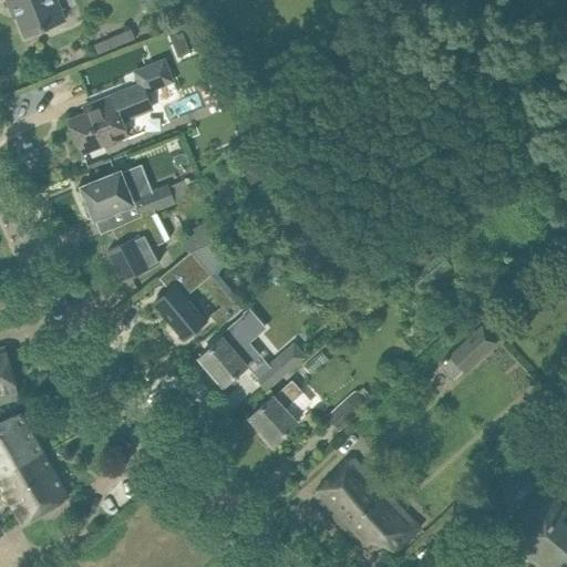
[(8,0),(11,8),(14,7),(26,34),(63,20),(54,0),(8,0)]
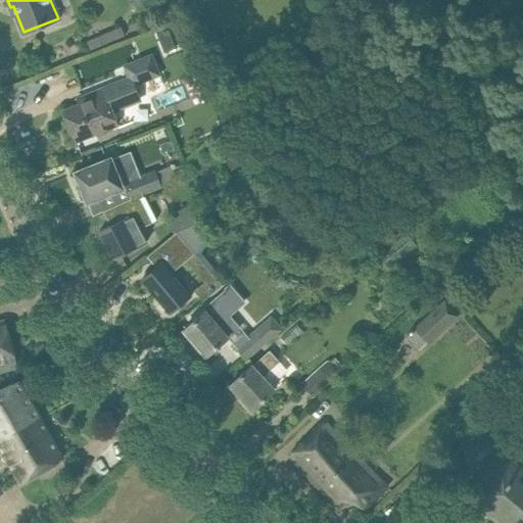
[(175,48),(168,29),(156,34),(163,52),(175,48)]
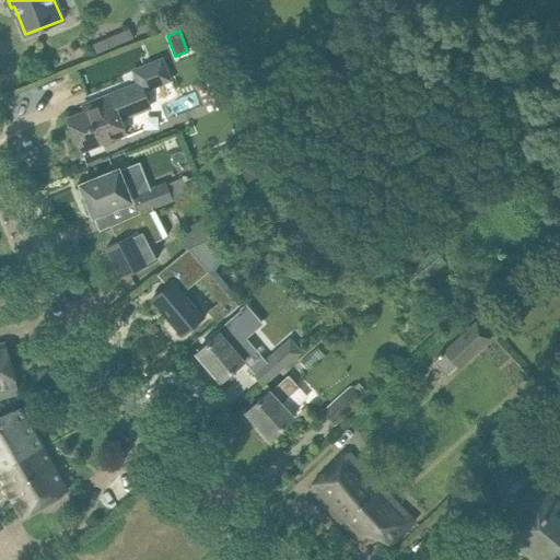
[(162,59),(133,71),(139,83),(141,91),(142,91),(170,80),(162,59)]
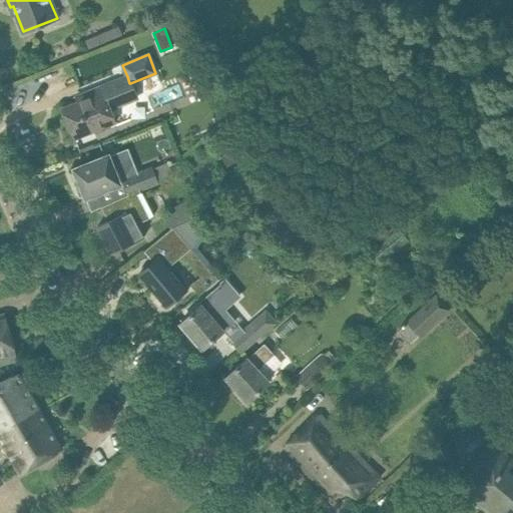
[(77,102),(62,108),(74,138),(92,130),(113,122),(114,121),(114,122),(115,121),(110,109),(136,98),(136,97),(130,83),(129,83),(127,76),(101,87),(100,86),(82,94),(84,99),(77,102)]
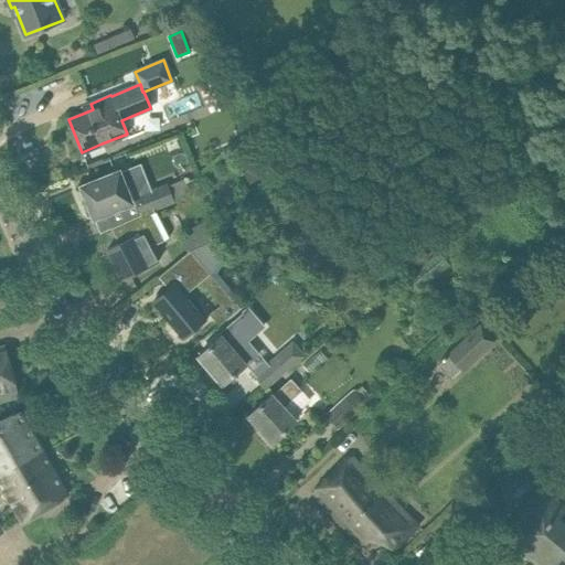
[(81,185),(87,202),(83,206),(87,216),(93,217),(94,219),(132,203),(126,185),(129,184),(124,171),(120,172),(119,170),(81,185)]
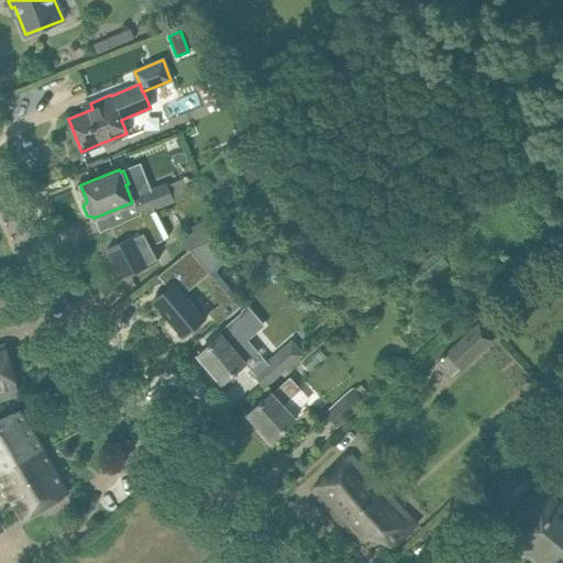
[(188,190),(185,180),(167,187),(173,201),(188,190)]
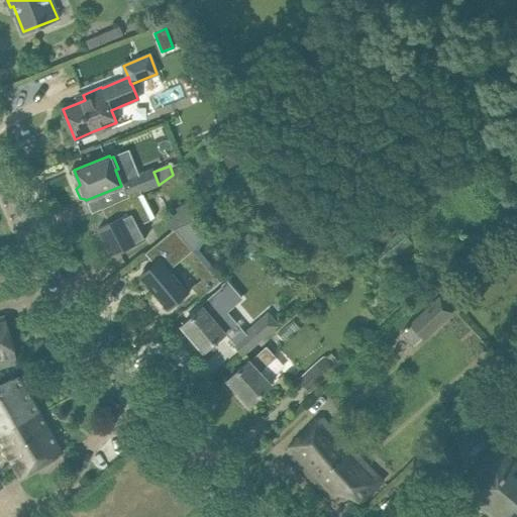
[(130,196),(140,191),(141,192),(160,186),(159,185),(153,172),(152,169),(123,180),(130,196)]
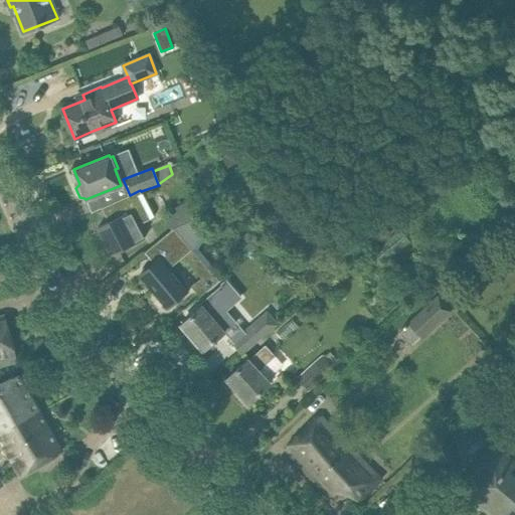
[(108,221),(98,227),(112,254),(144,238),(138,225),(154,216),(141,191),(140,190),(130,195),(101,207),(108,221)]
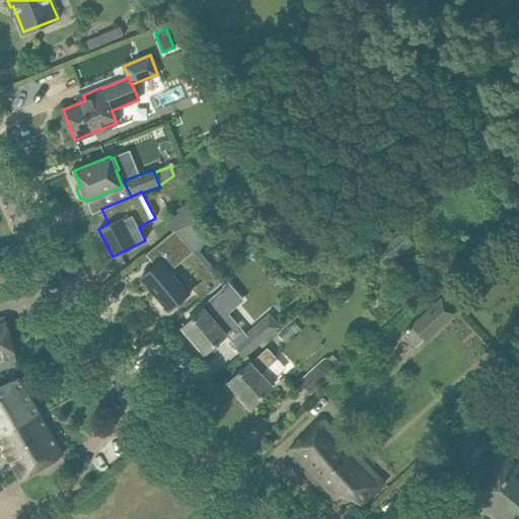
[(193,250),(174,229),(145,253),(155,265),(140,277),(167,310),(189,292),(170,269),(193,250)]
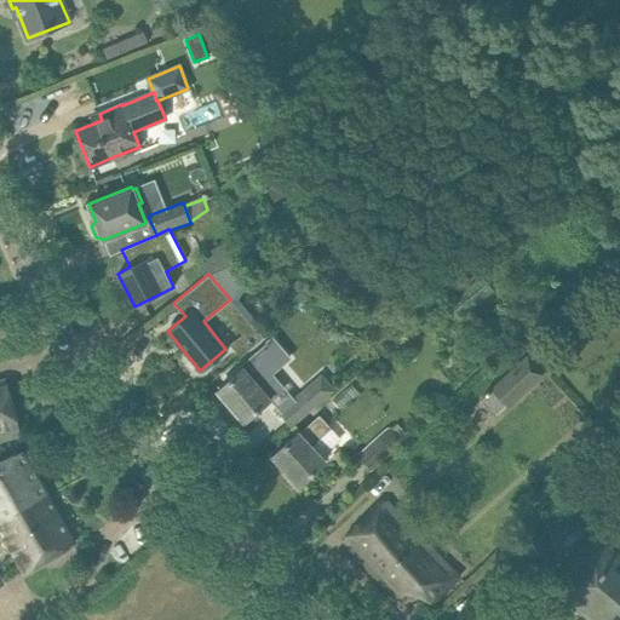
[(242,336),(233,344),(233,345),(234,346),(236,349),(234,350),(240,357),(263,338),(260,334),(254,328),(253,329),(246,336),(245,334),(242,336)]
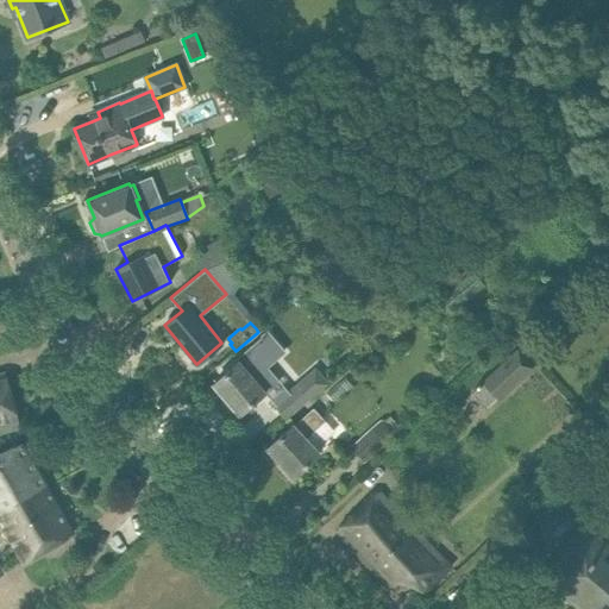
[(232,369),(213,384),(214,385),(215,384),(225,394),(224,395),(239,414),(242,413),(248,415),(255,408),(253,402),(265,393),(278,381),(267,366),(284,351),(267,330),(259,334),(261,336),(234,359),(238,363),(232,369)]
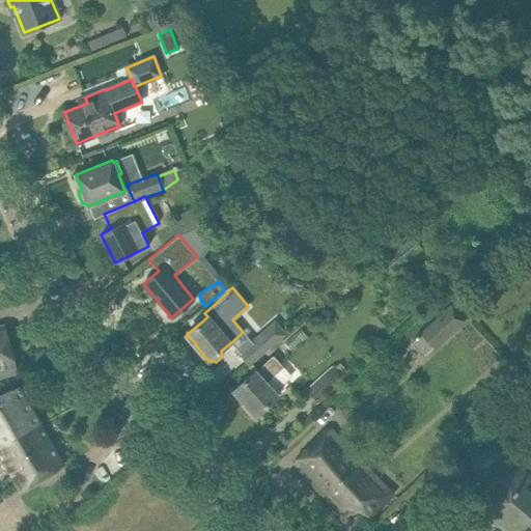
[(436,348),(466,320),(450,305),(421,332),(422,333),(420,334),(432,347),(434,346),(436,348)]
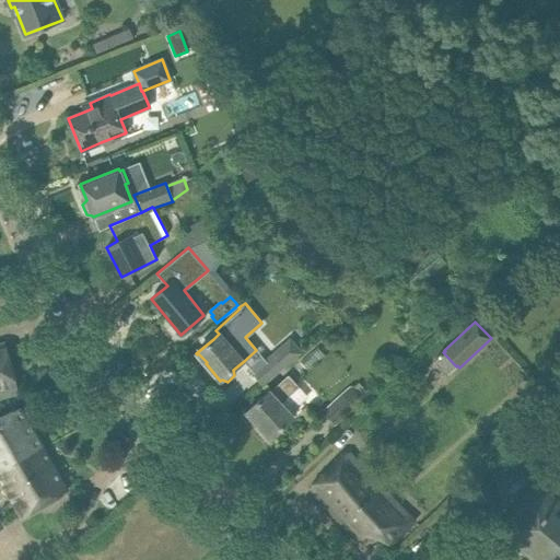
[(0,397),(19,393),(4,342),(0,343),(0,397)]
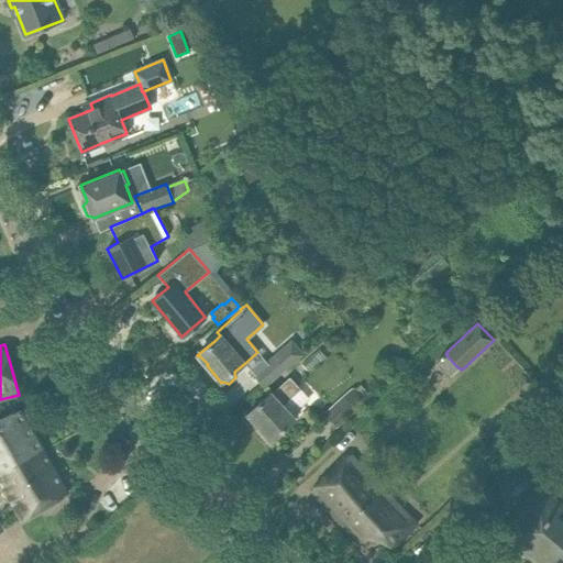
[(295,360),(284,348),(253,375),(264,387),(295,360)]
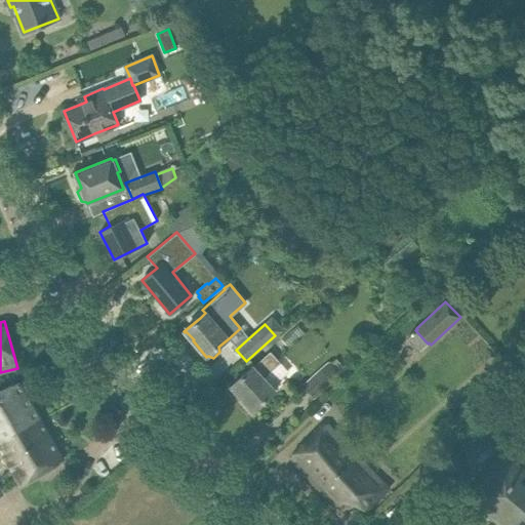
[(298,325),(282,339),(288,347),(305,332),(298,325)]
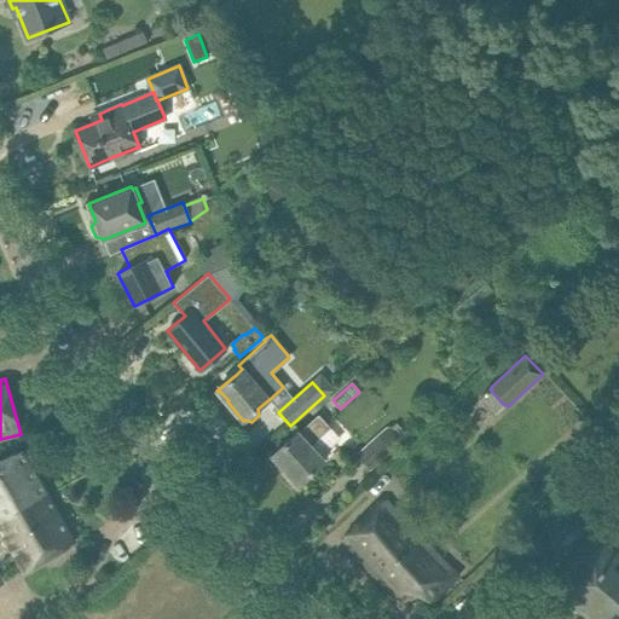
[(299,433),(298,432),(272,456),(299,485),(324,461),(311,447),(330,429),(318,415),(299,433)]
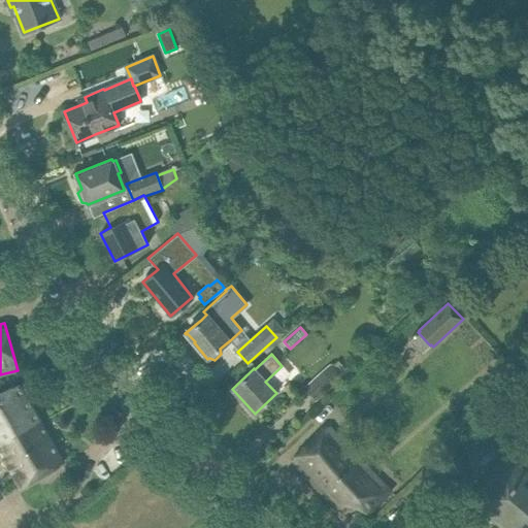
[(329,365),(303,389),(317,402),(341,378),(329,365)]
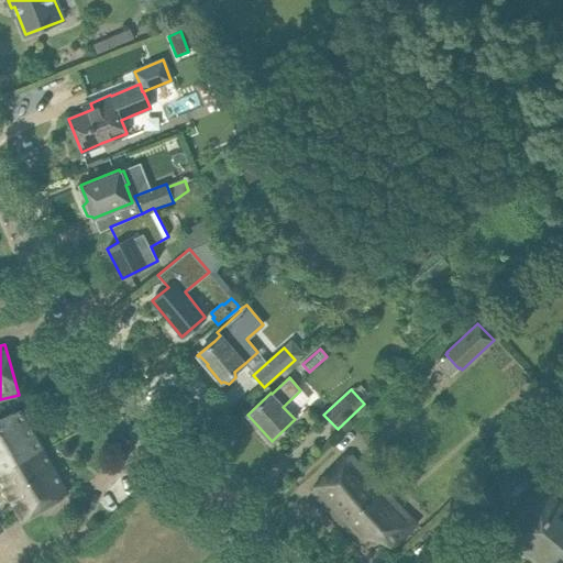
[(0,473),(17,464),(43,450),(19,409),(0,418),(0,473)]
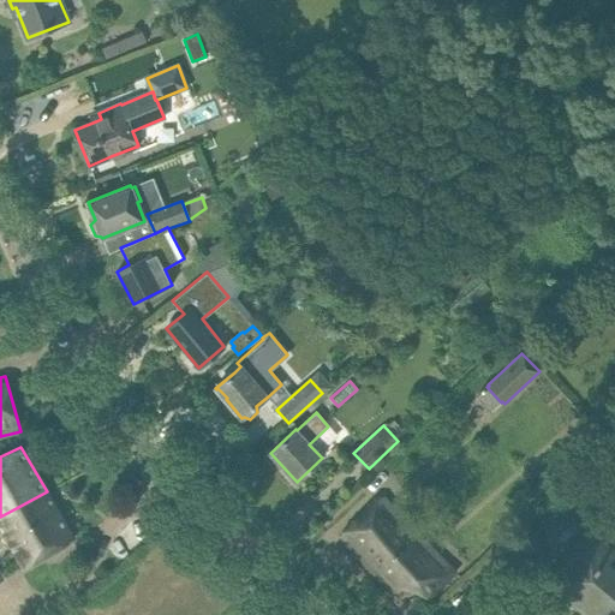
[(0,517),(0,526),(23,567),(73,538),(47,491),(18,507),(0,517)]
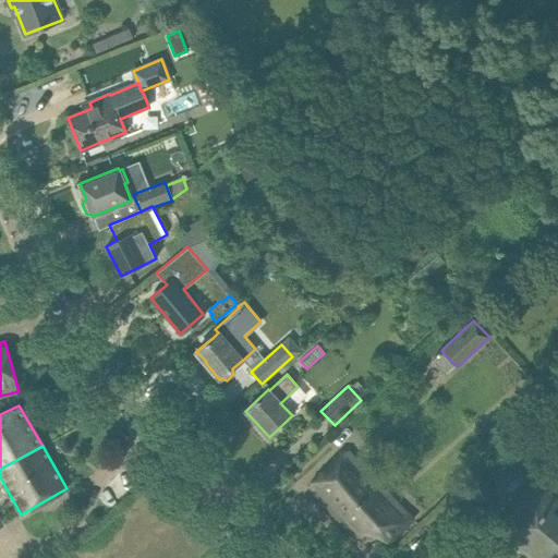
[(372,526),(388,543),(415,517),(347,449),(307,486),(358,540),(372,526)]
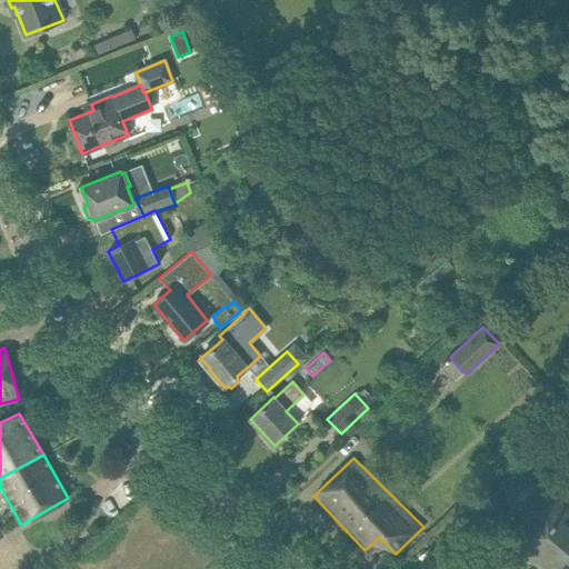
[(566,512),(545,495),(508,537),(545,568),(568,568),(568,523),(561,518),(566,512)]
